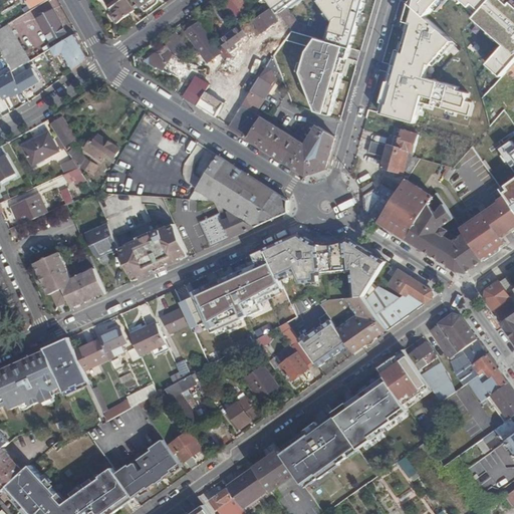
[(129,0),(106,0),(115,13),(112,15),(117,23),(137,10),(129,0)]
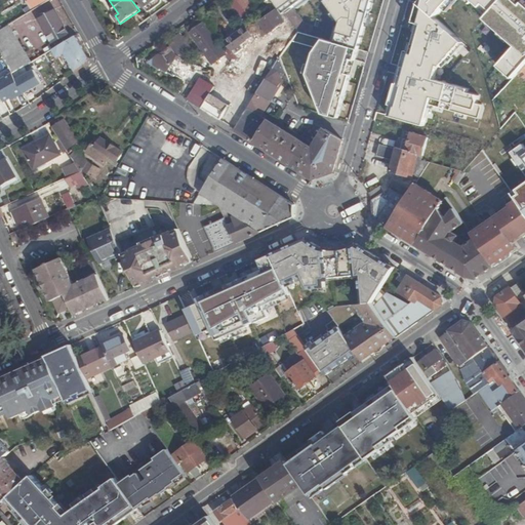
[(140,0),(149,11),(161,2),(161,0),(140,0)]
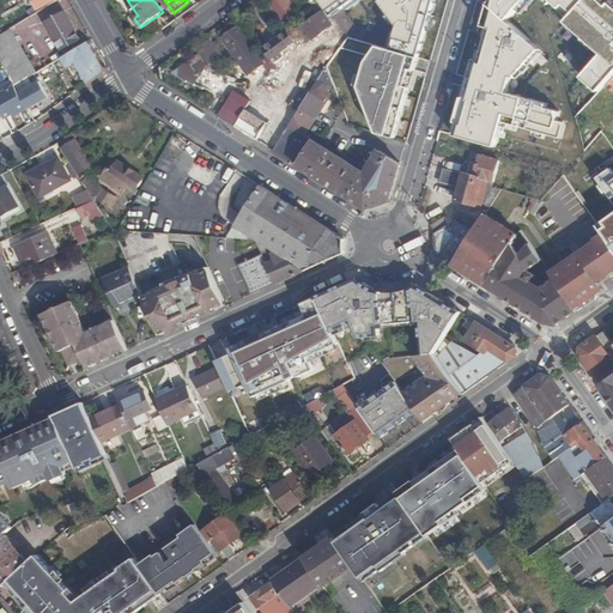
[(278,19),(286,13),(275,0),(273,0),(267,5),(278,19)]
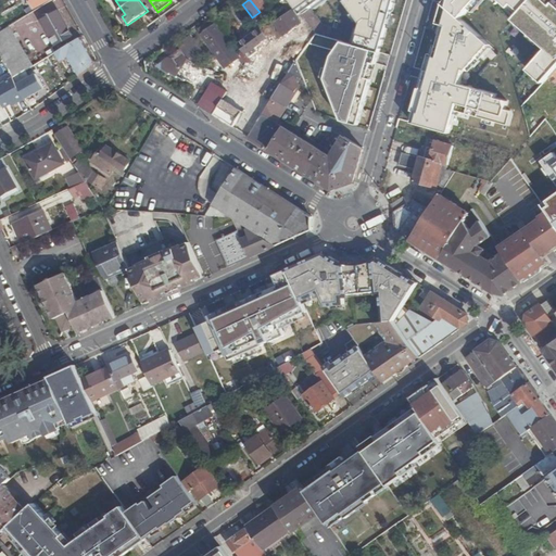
[(261,0),(250,0),(260,12),(266,22),(272,17),(265,8),(265,7),(261,0)]
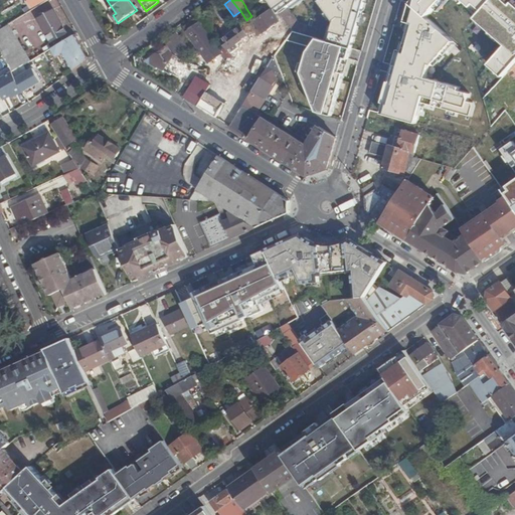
[(323,2),(317,0),(312,15),(319,16),(323,2)]
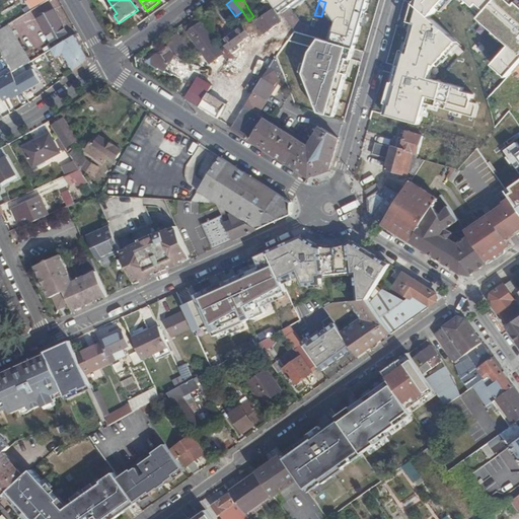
[(419,0),(415,15),(433,20),(436,9),(431,7),(432,0),(419,0)]
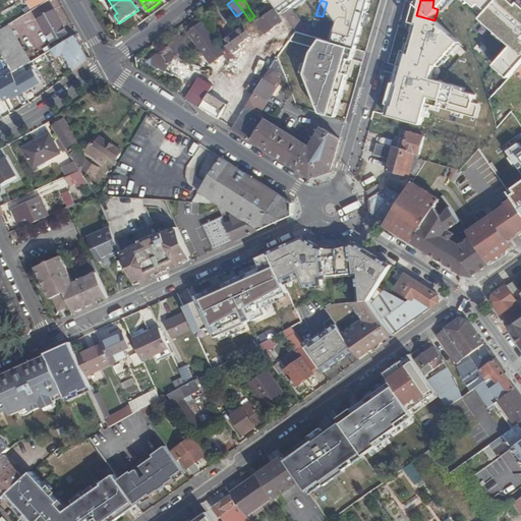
[(505,0),(502,0),(491,12),(485,18),(498,30),(504,35),(515,21),(513,19),(519,12),(505,0)]
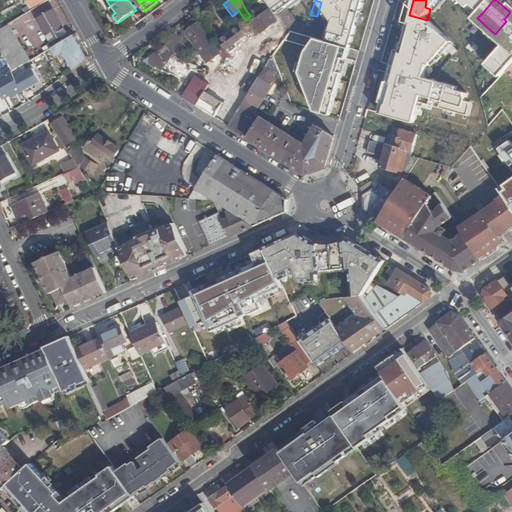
[(474,5),(459,21),(461,30),(474,16),(480,10),(474,5)]
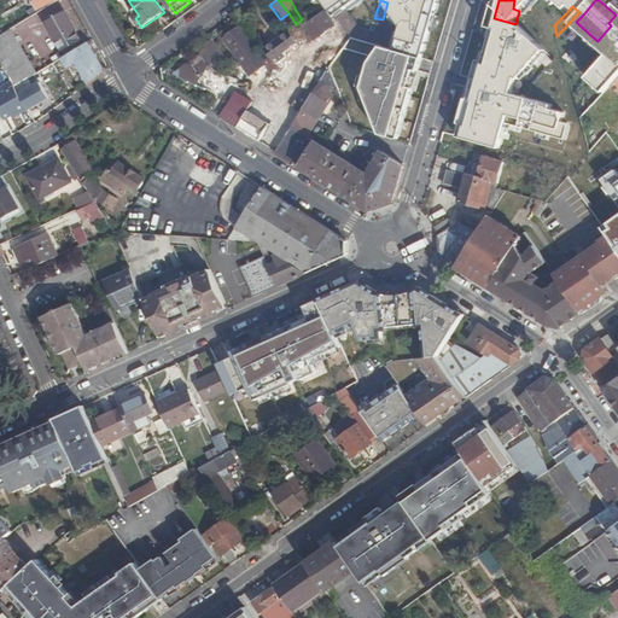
[(583,15),(579,11),(579,12),(572,19),(576,22),(583,15)]
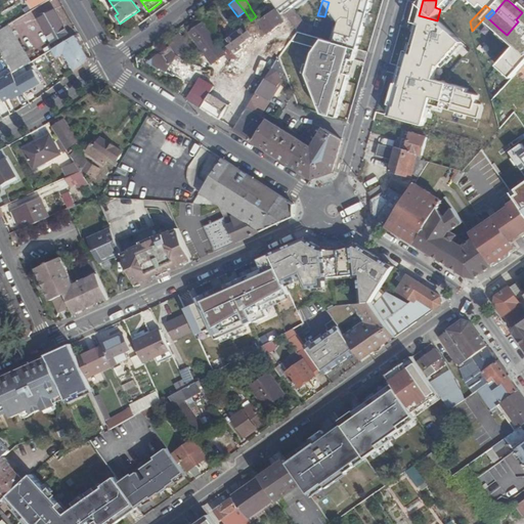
[(55,10),(39,19),(52,43),(69,34),(55,10)]
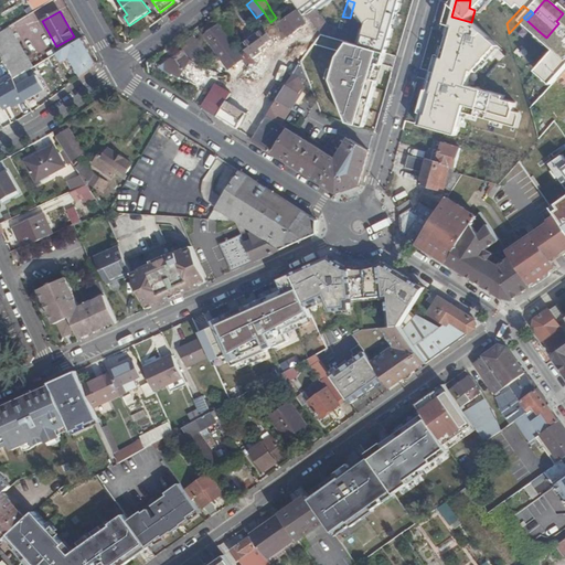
[(298,11),(280,24),(295,45),(313,33),(298,11)]
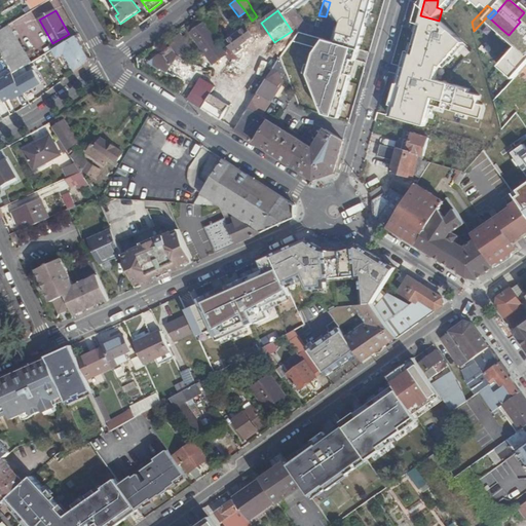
[(364,19),(352,15),(350,14),(349,20),(346,19),(345,21),(342,20),(341,22),(335,20),(333,26),(346,30),(344,38),(345,38),(343,45),(361,50),(369,21),(364,19)]
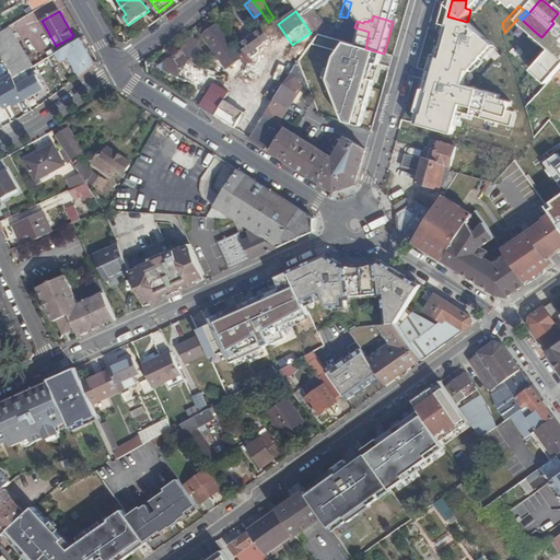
[(468,60),(476,35),(478,26),(455,20),(444,54),(468,60)]
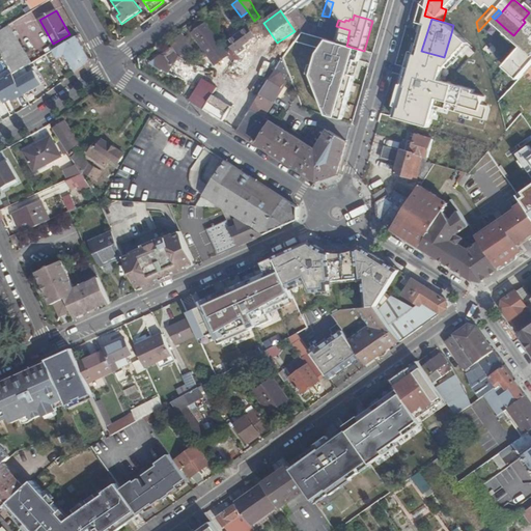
[(456,20),(454,26),(470,30),(472,24),(456,20)]
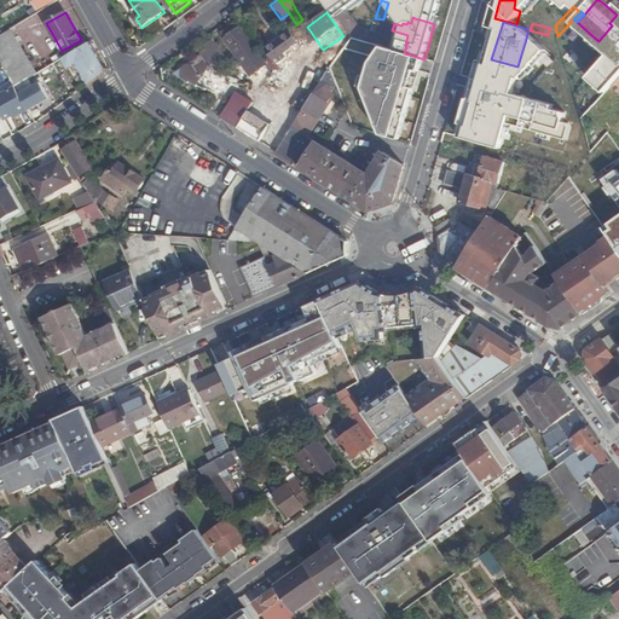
[(618,25),(605,42),(618,55),(618,25)]
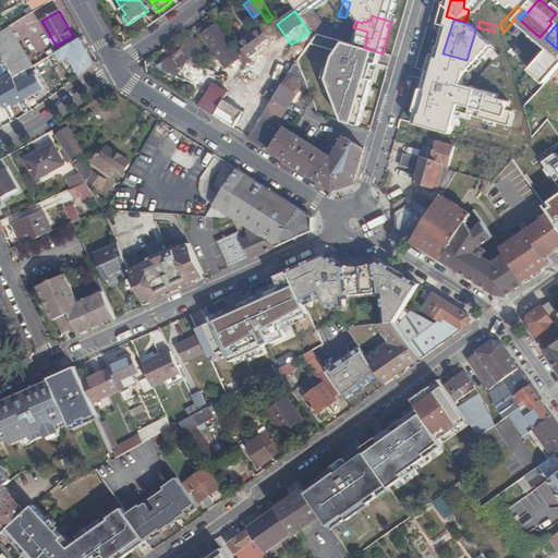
[(209,26),(208,25),(204,27),(202,31),(217,52),(216,55),(219,60),(221,59),(228,68),(242,58),(218,26),(215,28),(213,24),(209,26)]
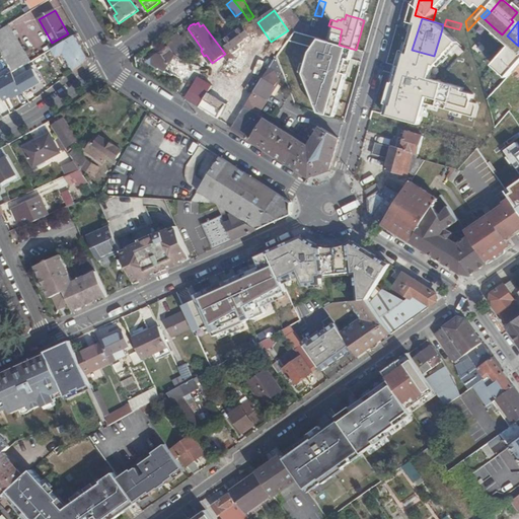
[(460,34),(470,65),(478,67),(477,66),(474,54),(469,38),(468,31),(459,29),(444,25),(443,24),(441,32),(453,36),(455,33),(460,34)]
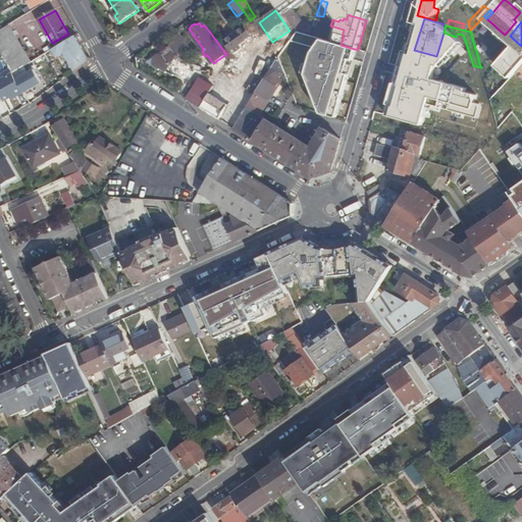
[(32,62),(9,25),(0,31),(0,50),(0,51),(13,73),(32,62)]
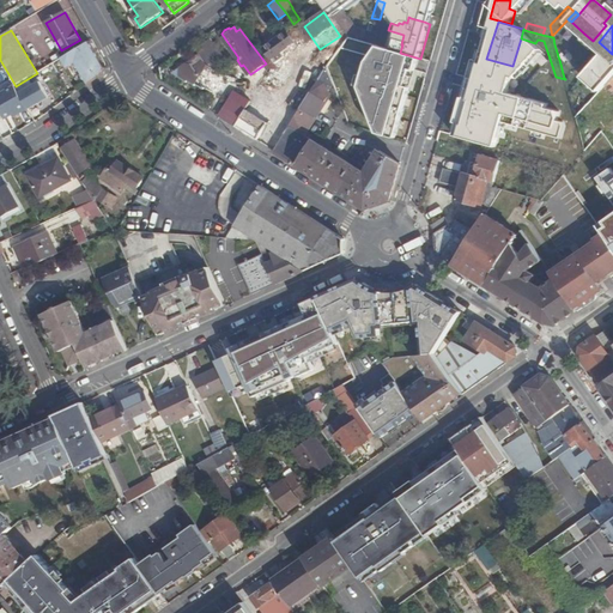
[(303,53),(289,31),(263,48),(277,66),(286,59),(289,62),(303,53)]
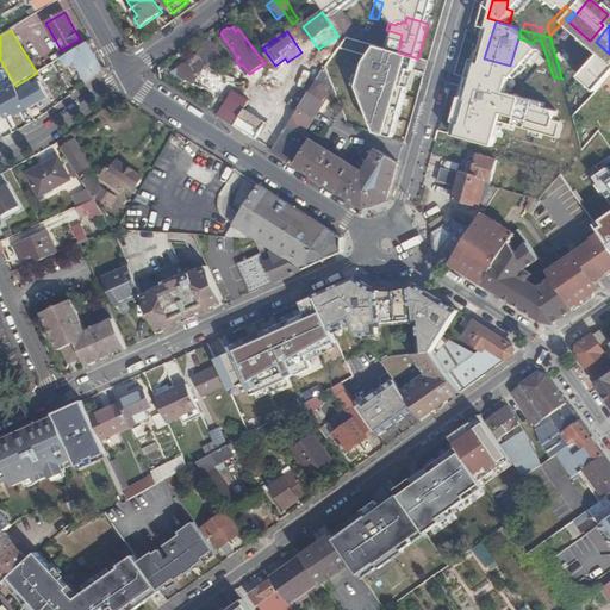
[(211,42),(197,51),(199,55),(206,63),(213,69),(224,61),(219,55),(221,55),(211,42)]
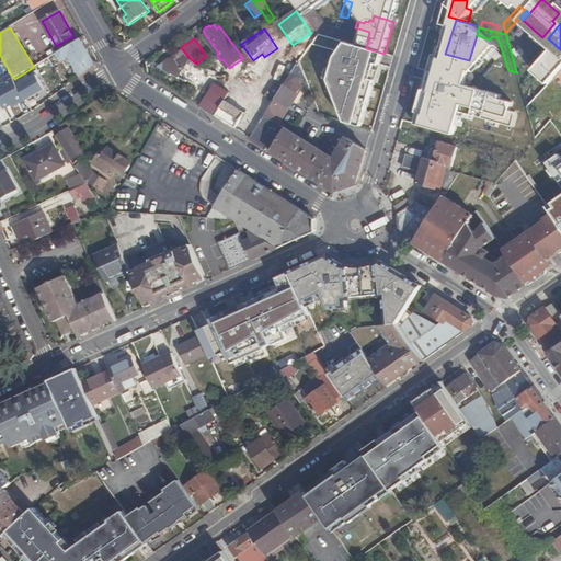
[(69,58),(81,78),(94,69),(95,65),(81,41),(56,55),(61,64),(69,58)]
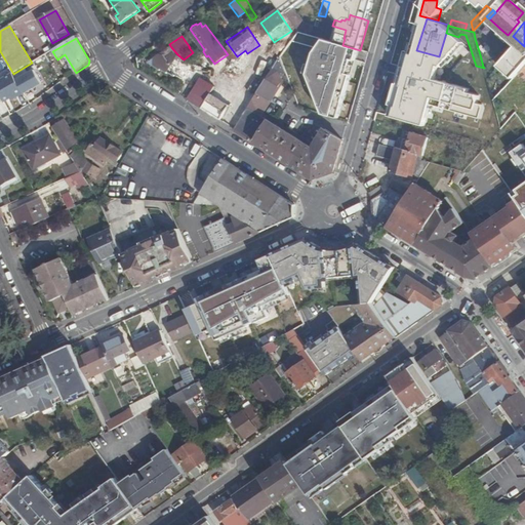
[(336,67),(342,45),(321,39),(315,59),(336,67)]
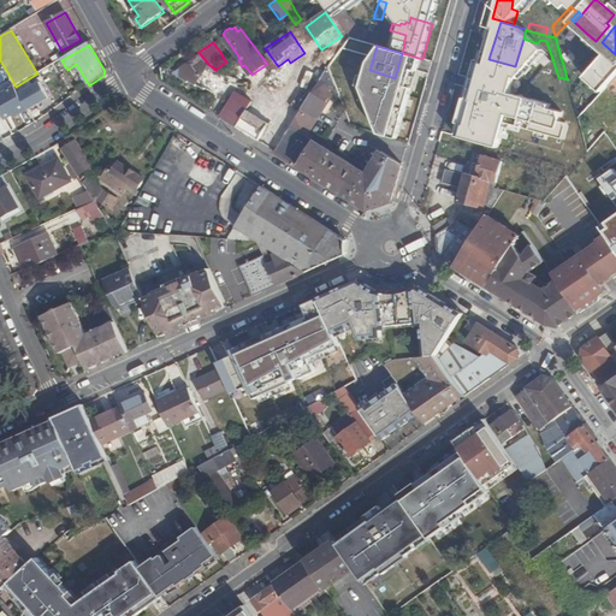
[(312,55),(311,69),(330,69),(317,52),(312,55)]
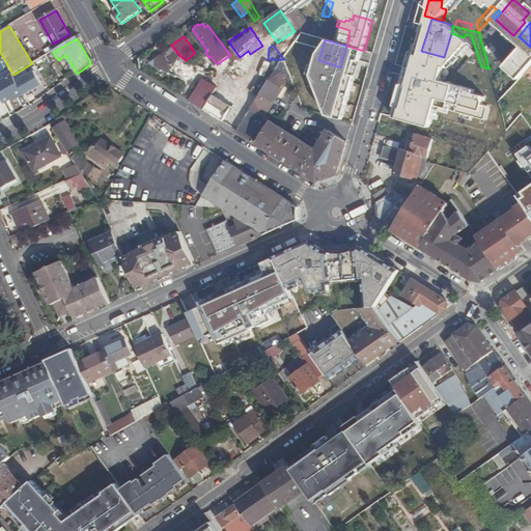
[(186,82),(196,66),(186,60),(179,55),(173,48),(156,61),(156,67),(163,73),(164,72),(170,76),(170,75),(177,79),(178,78),(186,82)]
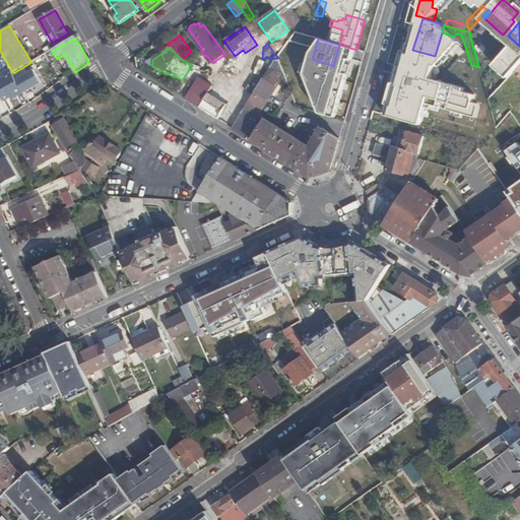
[(49,63),(44,54),(31,62),(13,73),(19,84),(21,87),(35,80),(31,73),(49,63)]
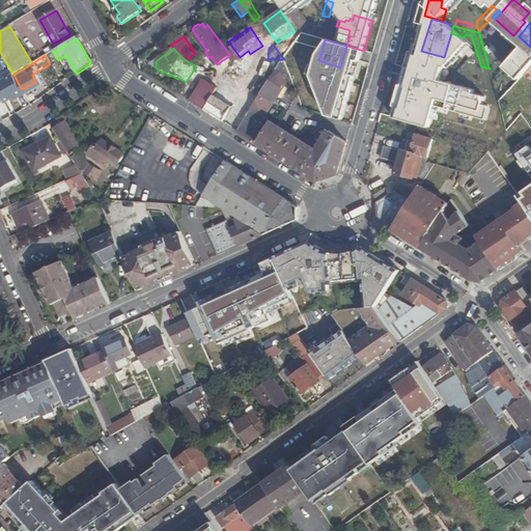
[(409,62),(404,76),(432,83),(439,62),(414,55),(412,62),(409,62)]
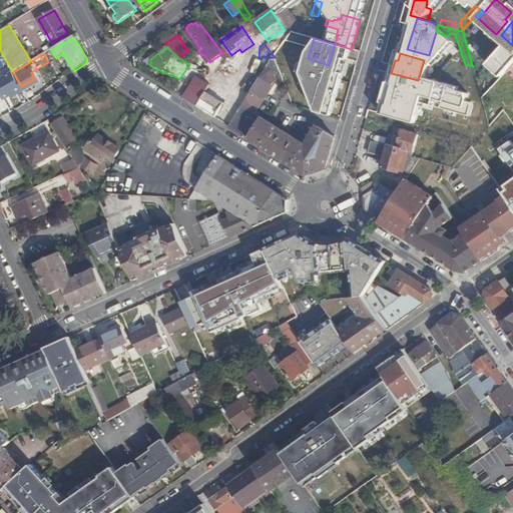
[(228,85),(215,77),(213,79),(211,83),(230,95),(234,89),(247,98),(249,95),(240,89),(249,74),(259,80),(268,67),(275,57),(259,57),(227,58),(225,61),(238,70),(228,85)]
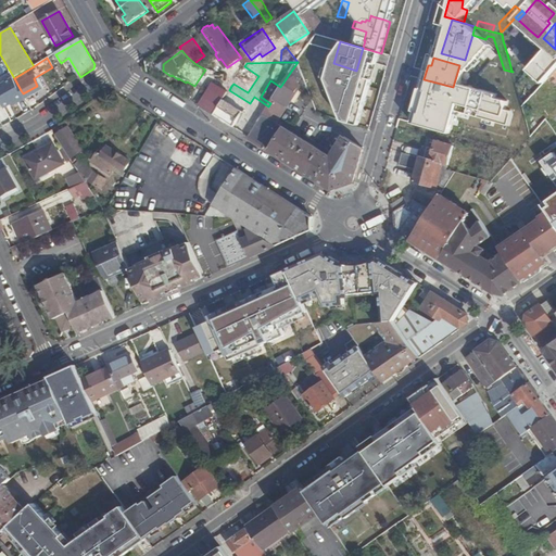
[(316,113),(317,113),(312,100),(293,128),(287,124),(286,126),(277,122),(300,86),(295,76),(290,73),(280,87),(270,103),(268,106),(261,117),(249,137),(335,191),(336,190),(338,188),(341,187),(345,185),(349,184),(353,182),(354,182),(364,150),(344,138),(330,158),(301,138),(316,113)]
